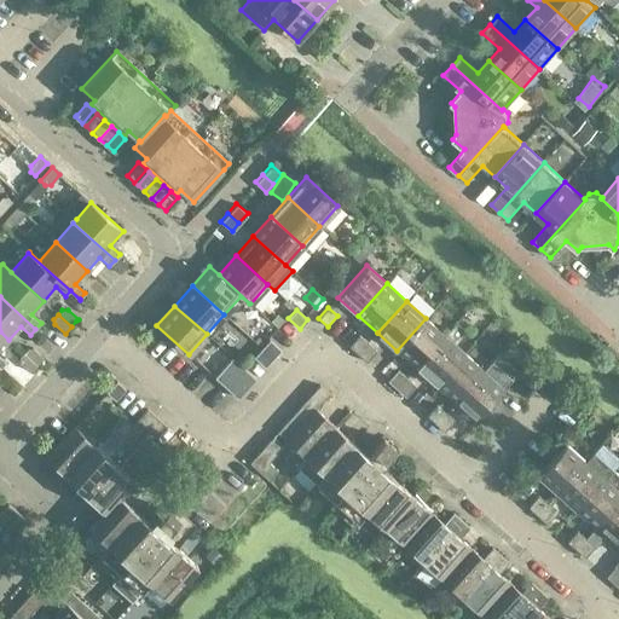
[(426,318),(397,351),(416,368),(445,335),(426,318)]
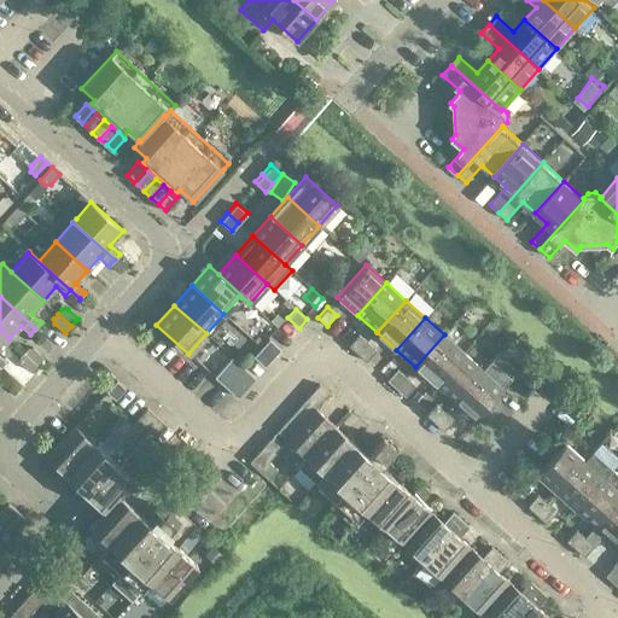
[(359,334),(348,345),(357,354),(367,343),(359,334)]
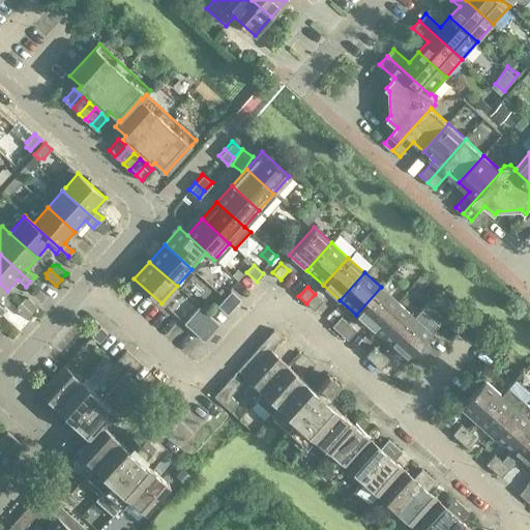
[(381,287),(356,315),(373,330),(398,302),(381,287)]
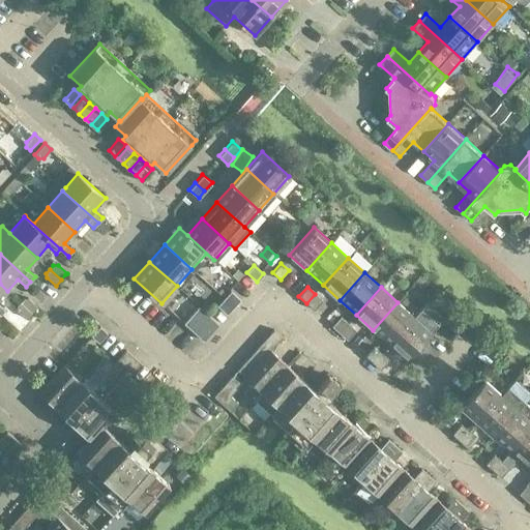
[(234,307),(241,299),(231,291),(224,299),(234,307)]
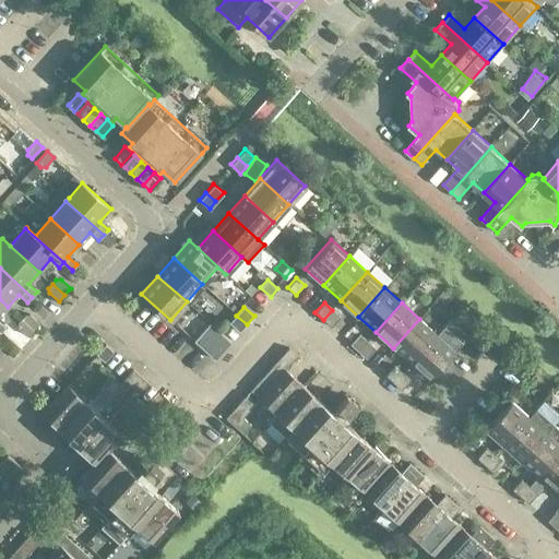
[(332,310),(323,320),(331,326),(340,317),(332,310)]
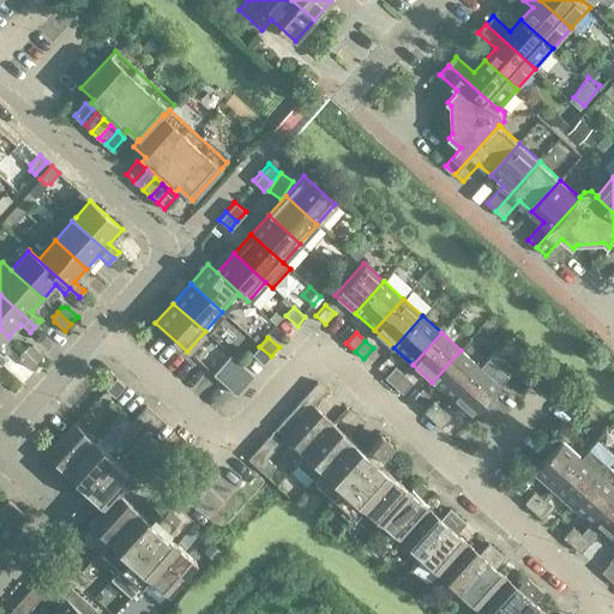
[(36,362),(43,355),(32,345),(28,345),(23,350),(36,362)]
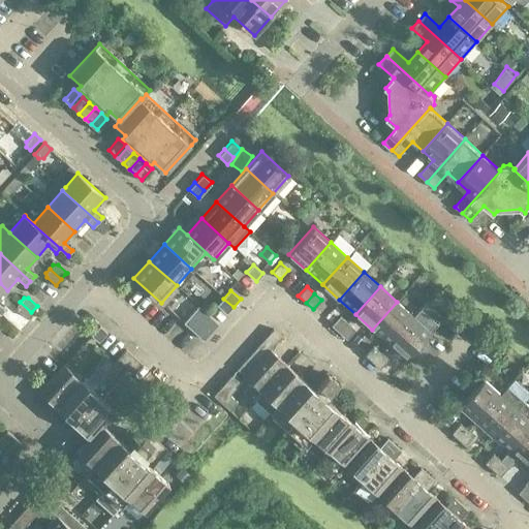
[(234,307),(223,299),(217,305),(226,314),(234,307)]
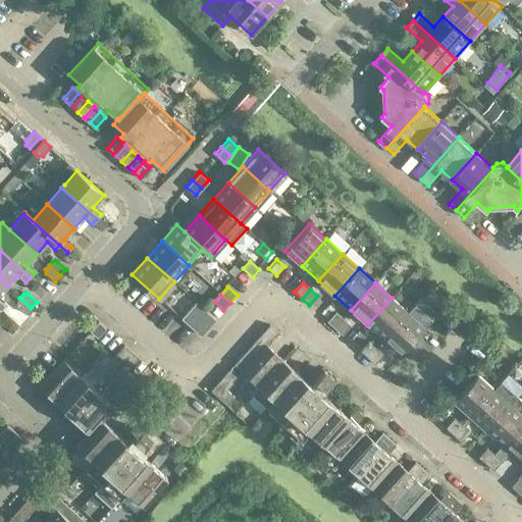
[(31,308),(19,298),(16,301),(16,306),(25,314),(31,308)]
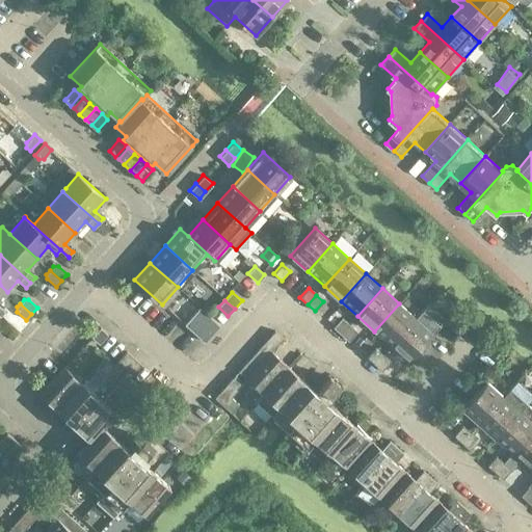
[(399,303),(374,331),(391,346),(416,318),(399,303)]
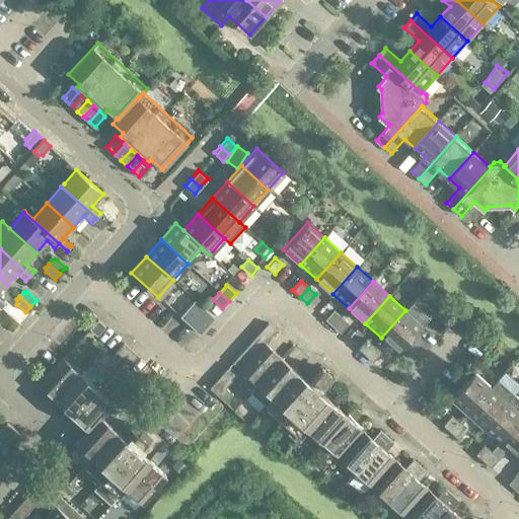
[(332,326),(341,316),(334,310),(325,319),(332,326)]
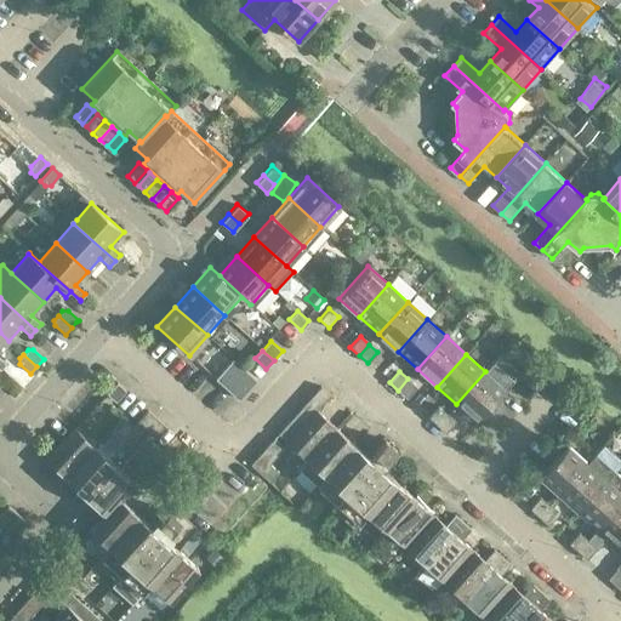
[(485,371),(456,404),(477,422),(506,389),(485,371)]
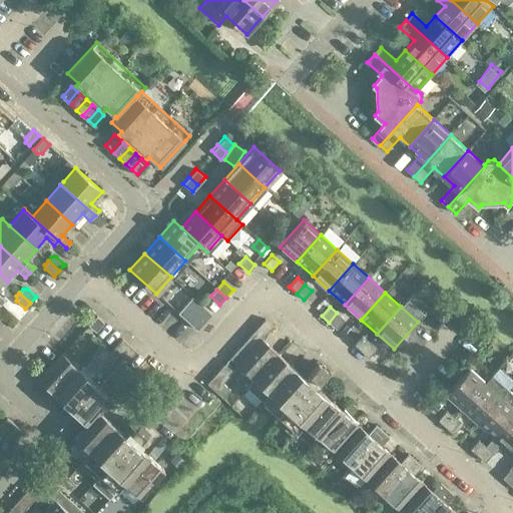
[(329,323),(336,329),(345,320),(337,313),(329,323)]
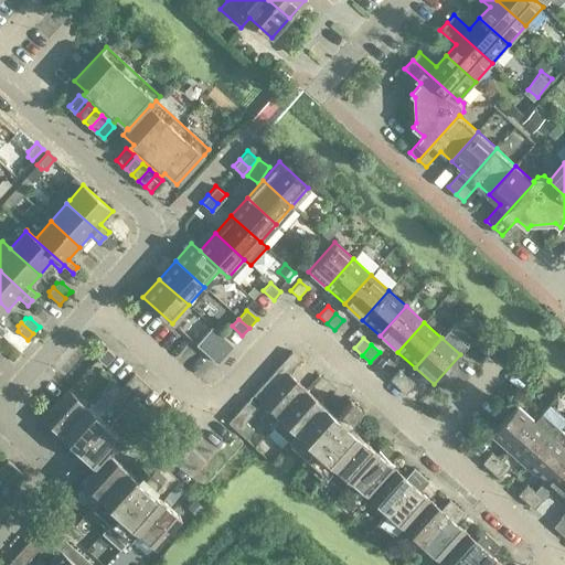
[(216,363),(224,355),(214,345),(206,353),(216,363)]
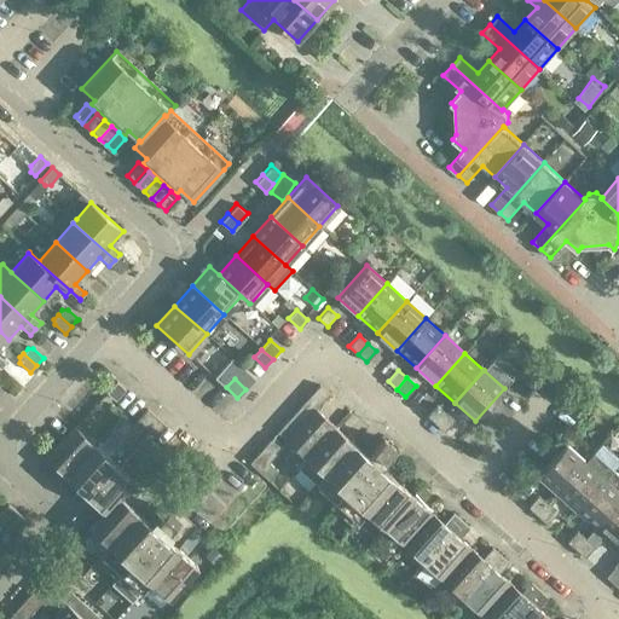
[(116,381),(106,392),(115,400),(126,389),(116,381)]
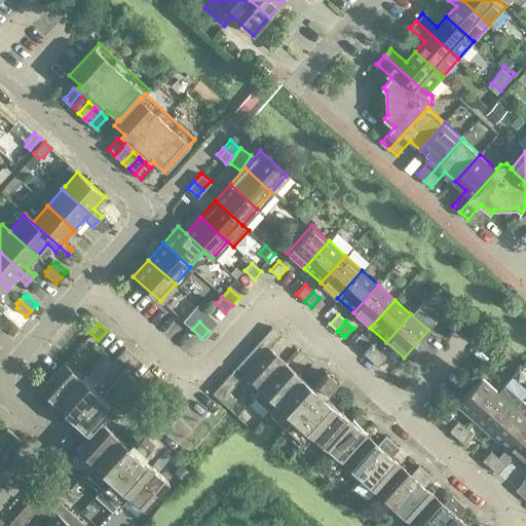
[(272,327),(235,367),(243,375),(268,347),(280,334),(272,327)]
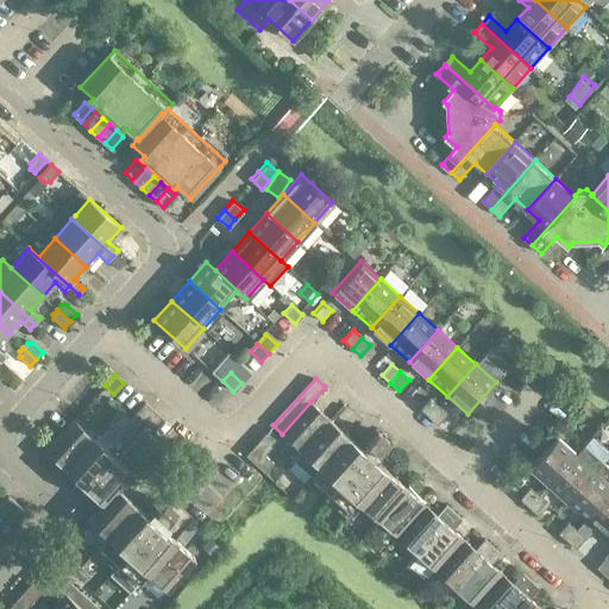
[(428,416),(439,406),(429,397),(420,409),(428,416)]
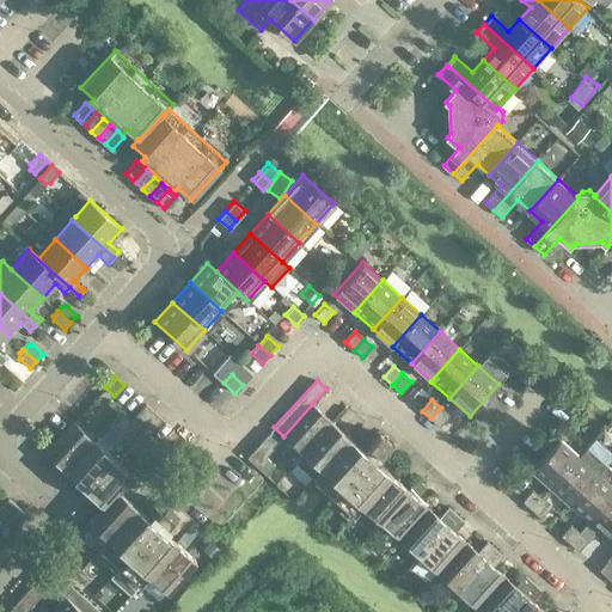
[(145,423),(154,412),(145,404),(135,415),(145,423)]
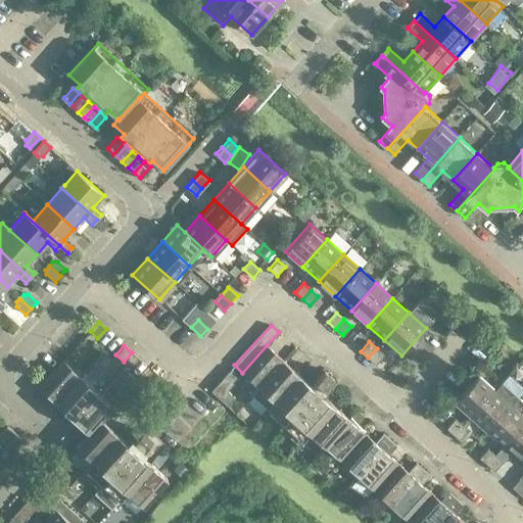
[(267,345),(242,373),(258,387),(283,361),(267,345)]
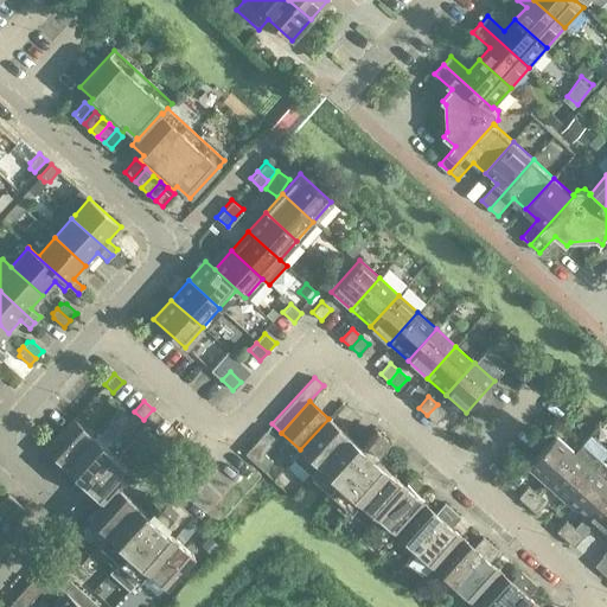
[(427,415),(435,423),(446,411),(438,404),(427,415)]
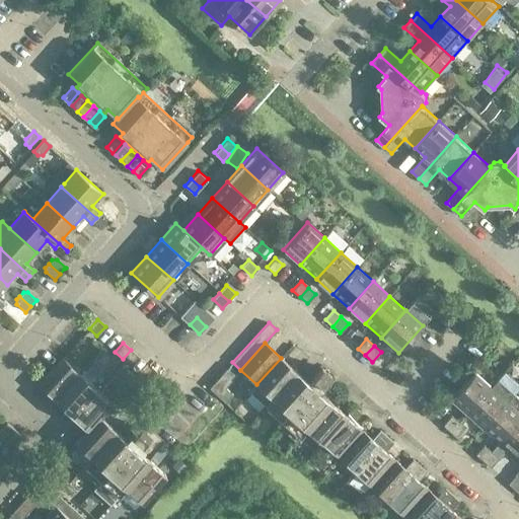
[(130,365),(138,356),(131,350),(123,359),(130,365)]
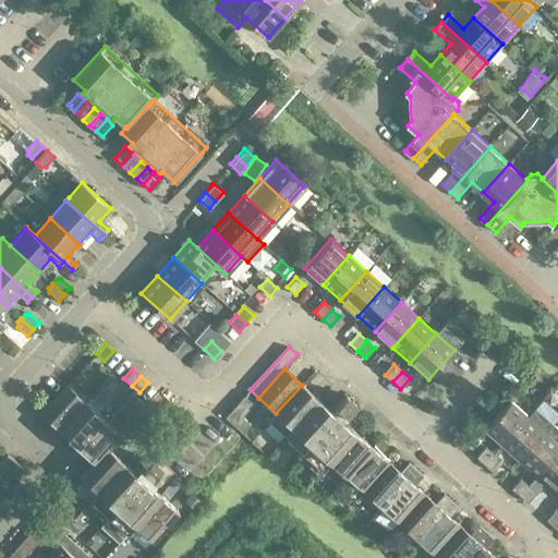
[(276,413),(293,428),(294,429),(319,400),(302,385),(276,413)]
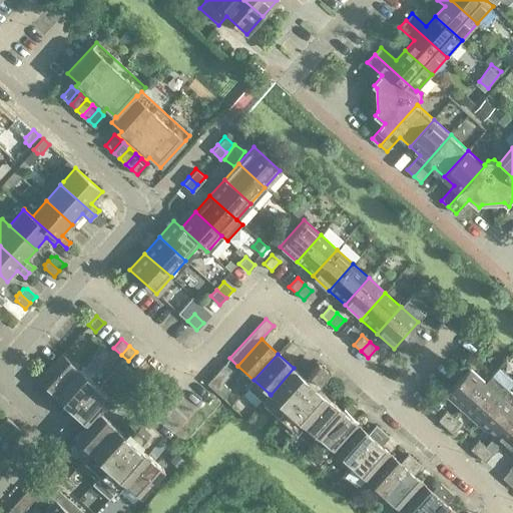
[(62,355),(38,381),(55,396),(79,370),(62,355)]
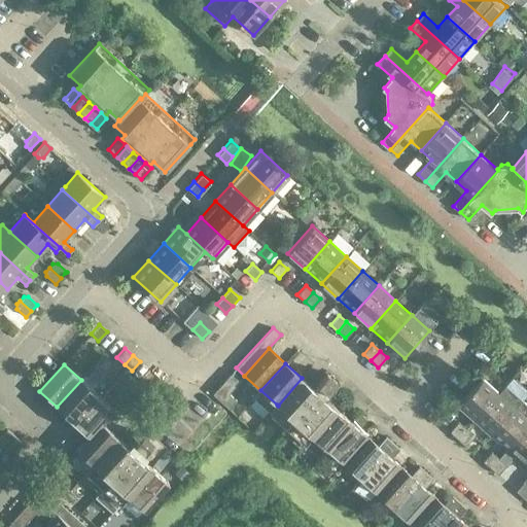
[(213,393),(229,408),(236,399),(229,393),(241,379),(233,372),(213,393)]
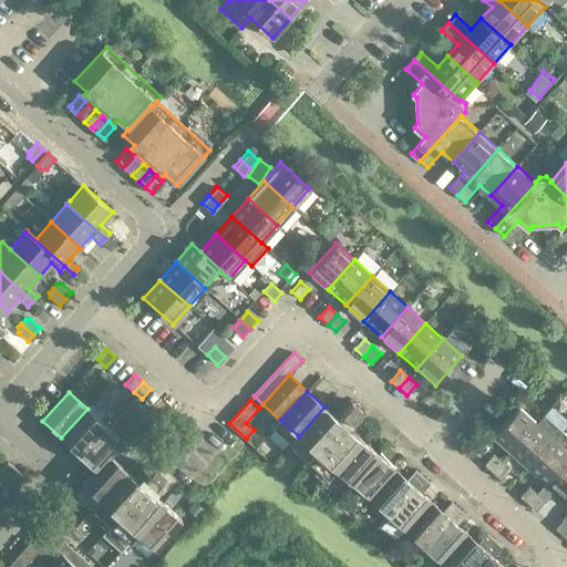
[(337,418),(325,406),(299,436),(298,435),(289,444),(327,477),(334,468),(334,467),(360,439),(348,428),(362,411),(352,401),(337,418)]
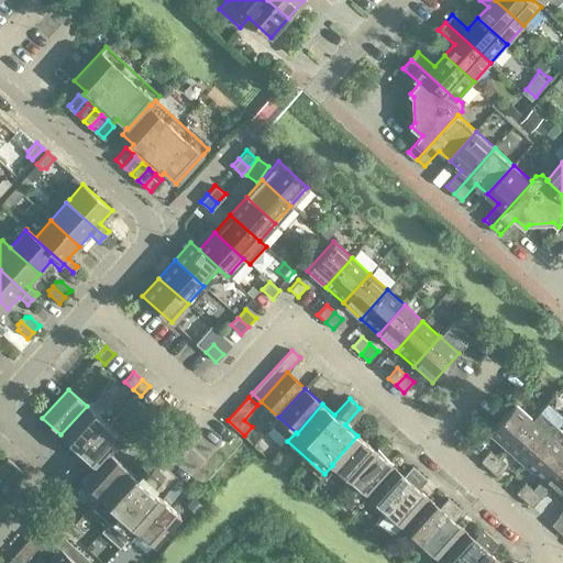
[(488,432),(506,449),(532,419),(514,404),(488,432)]
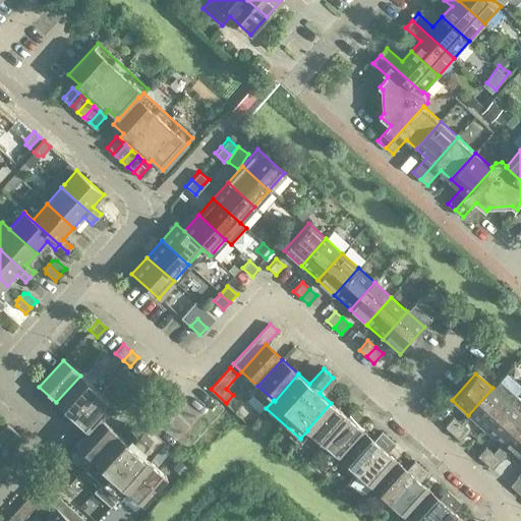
[(80,375),(56,402),(72,417),(97,390),(80,375)]
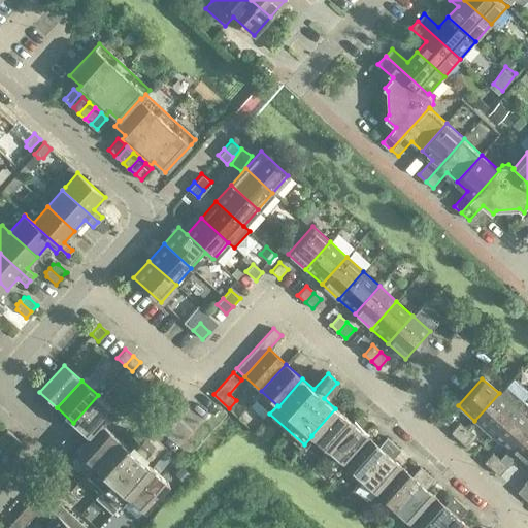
[(499,393),(474,421),(491,435),(516,408),(499,393)]
